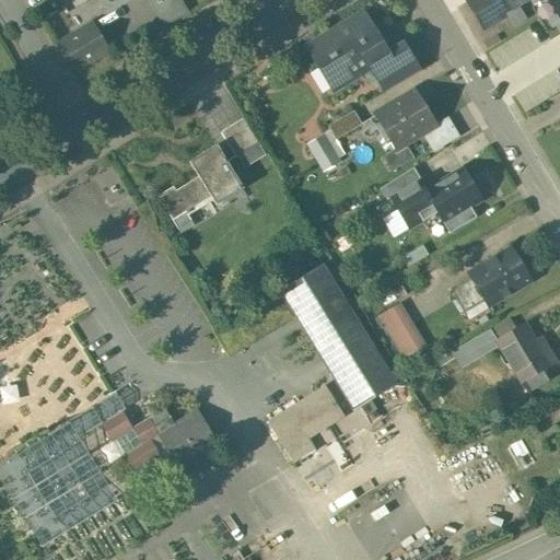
[(181,0),(149,0),(161,24),(186,12),(181,0)]
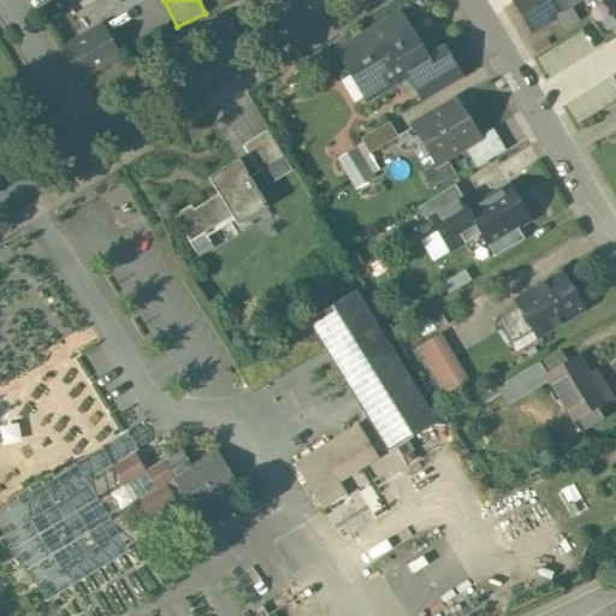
[(540,0),(517,0),(517,1),(516,0),(515,1),(516,4),(532,29),(533,31),(534,30),(556,16),(555,13),(546,0),(540,0)]
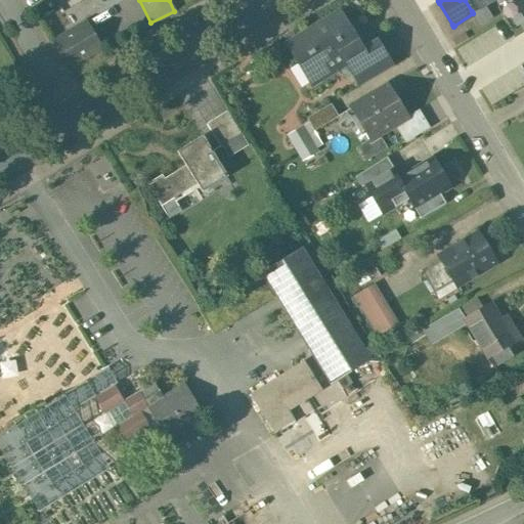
[(460,0),(465,0),(472,11),(490,0),(460,0)]
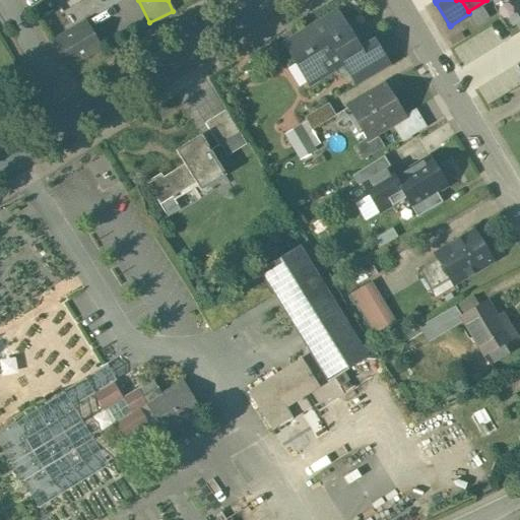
[(519,0),(510,0),(519,15),(519,0)]
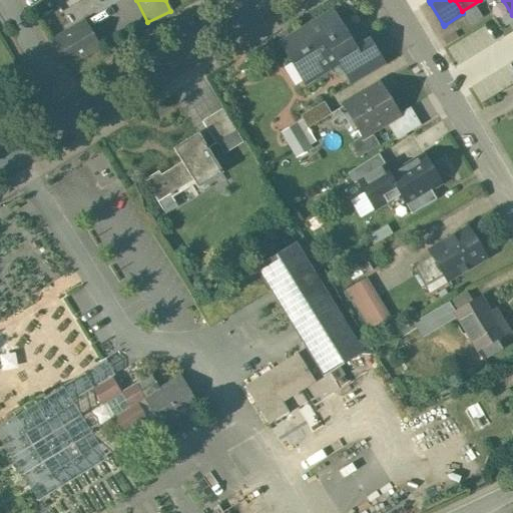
[(332,12),(281,44),(292,62),(302,56),(314,76),(338,61),(355,50),(355,49),(332,12)]
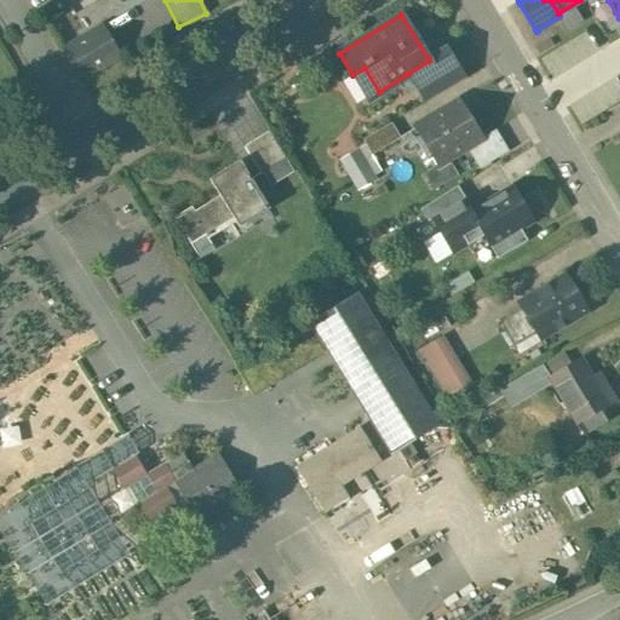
[(101,27),(63,49),(80,79),(118,57),(101,27)]
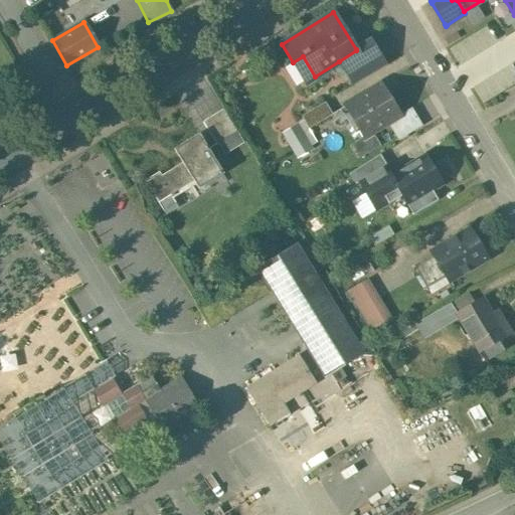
[(369,41),(356,49),(356,50),(339,61),(351,81),(382,62),(369,41)]
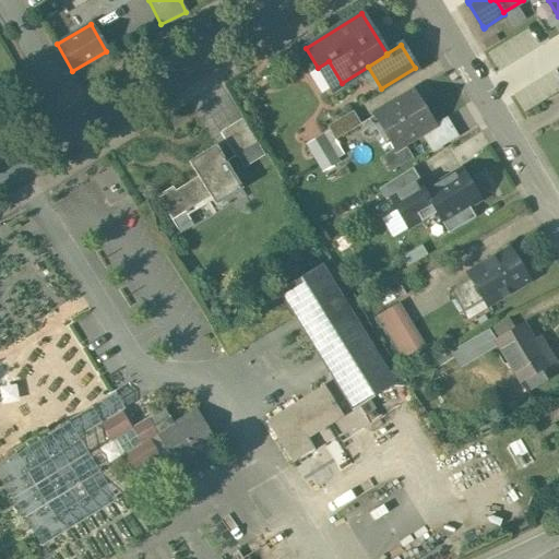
[(414,91),(372,115),(393,149),(433,125),(414,91)]
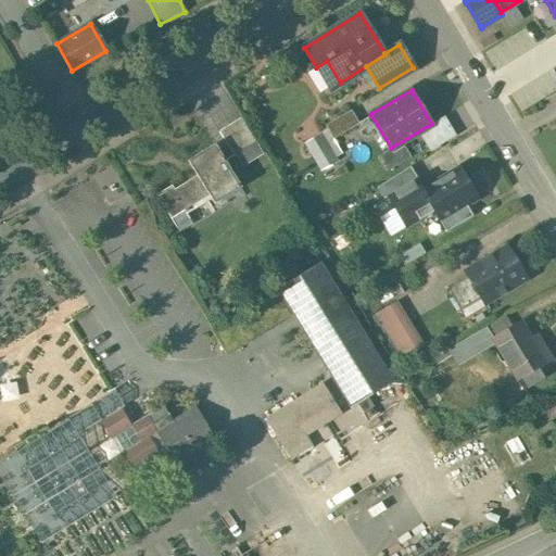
[(351,110),(302,140),(320,168),(343,153),(332,137),(357,121),(351,110)]
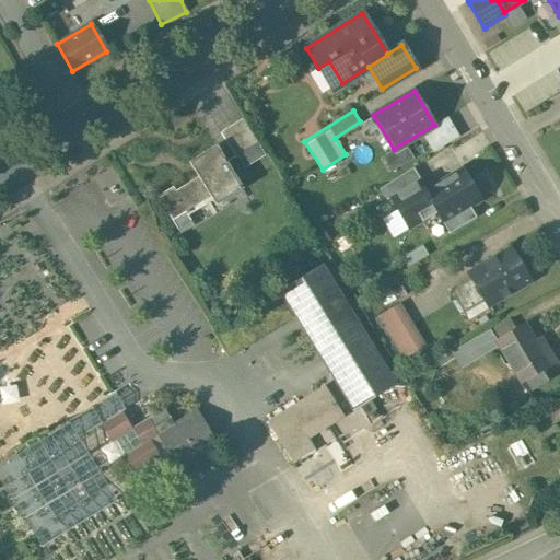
[(242,118),(220,132),(234,156),(257,143),(242,118)]
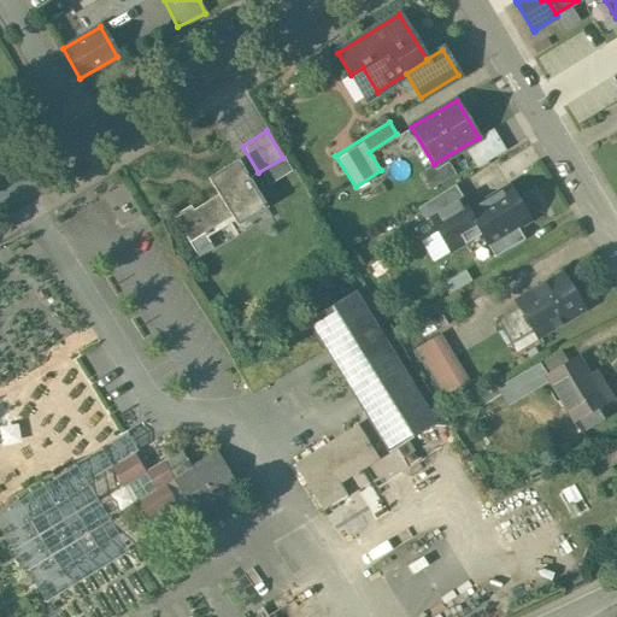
[(238,162),(209,178),(218,194),(193,211),(189,205),(172,216),(184,235),(199,225),(204,233),(231,216),(238,224),(265,207),(238,162)]
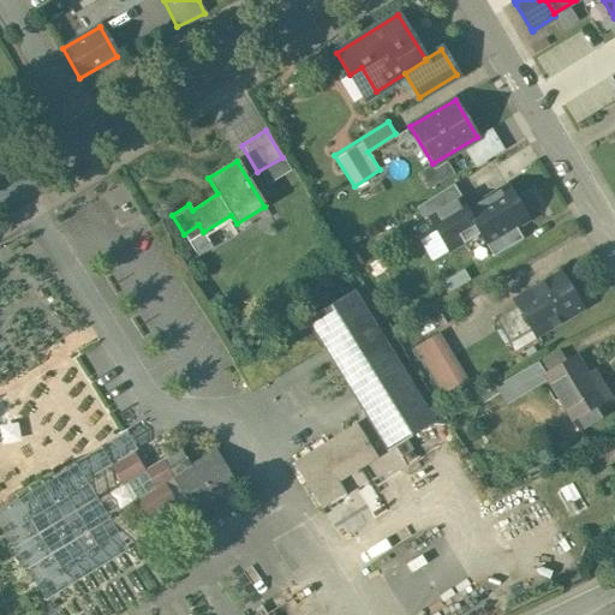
[(470,207),(485,233),(481,236),(487,245),(527,220),(506,185),(470,207)]
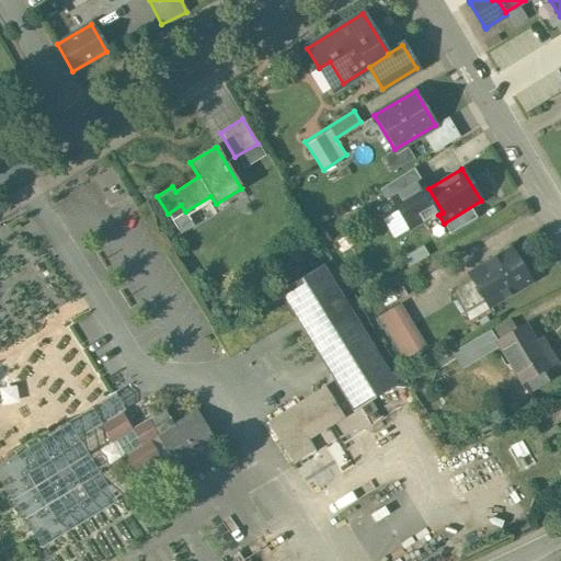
[(420,174),(385,195),(409,233),(438,215),(443,213),(428,189),(420,174)]
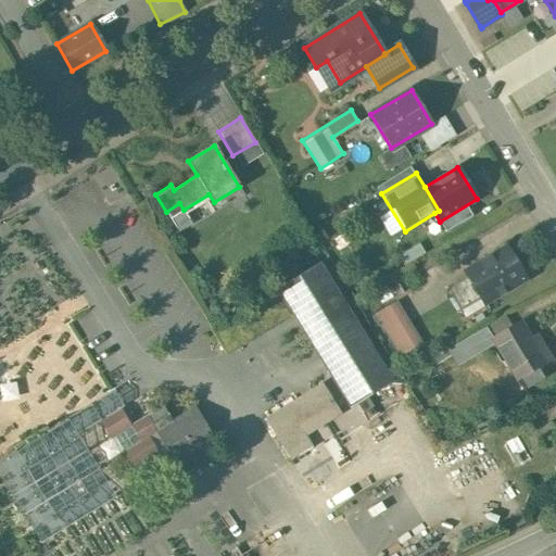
[(505,247),(465,270),(467,276),(480,298),(484,303),(525,279),(505,247)]
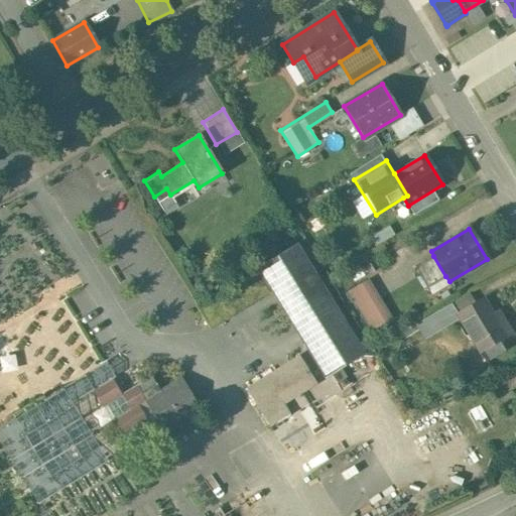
[(272,288),(326,377),(362,355),(294,245),(258,267),(197,305),(196,305),(210,328),(272,288)]
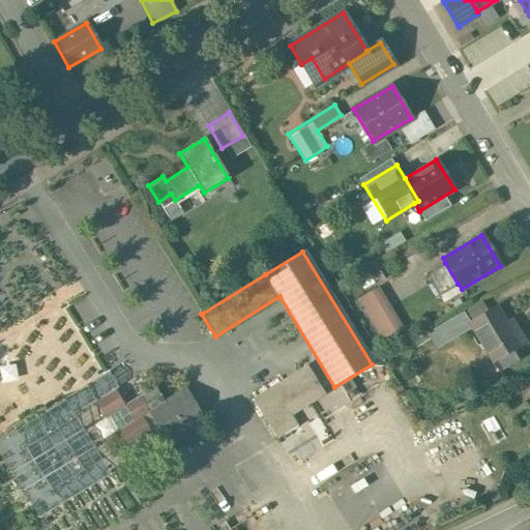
[(445,263),(427,274),(439,295),(458,284),(445,263)]
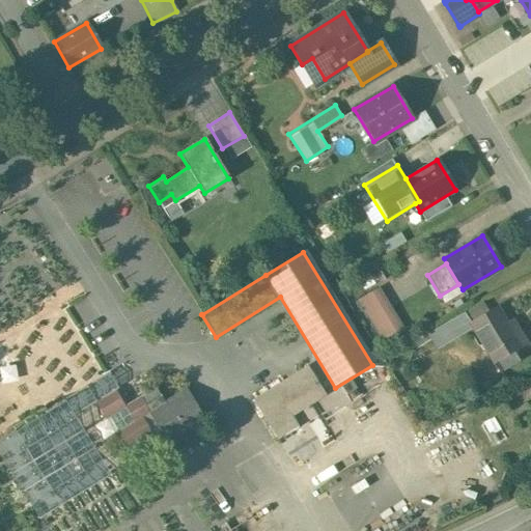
[(471,323),(470,323),(471,324),(494,362),(512,351),(520,345),(497,307),(471,323)]
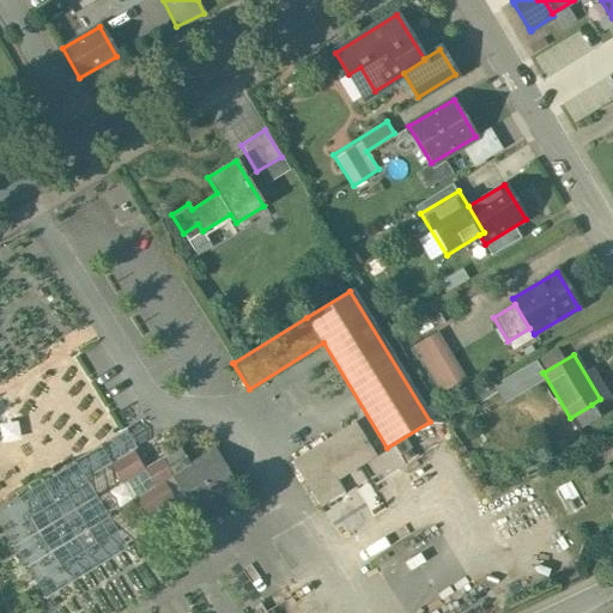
[(535,360),(513,374),(493,384),(504,402),(526,390),(522,386),(544,374),(542,372),(544,372),(535,360)]
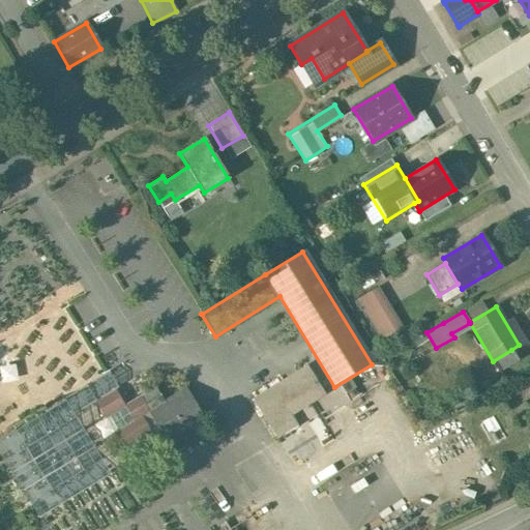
[(395,330),(385,314),(372,322),(381,339),(395,330)]
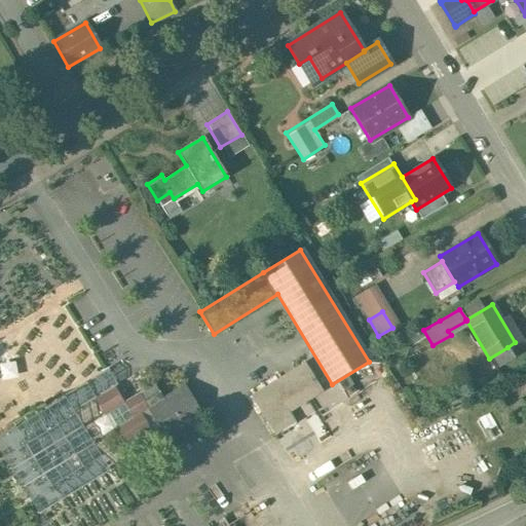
[(489,359),(494,369),(514,358),(508,347),(489,359)]
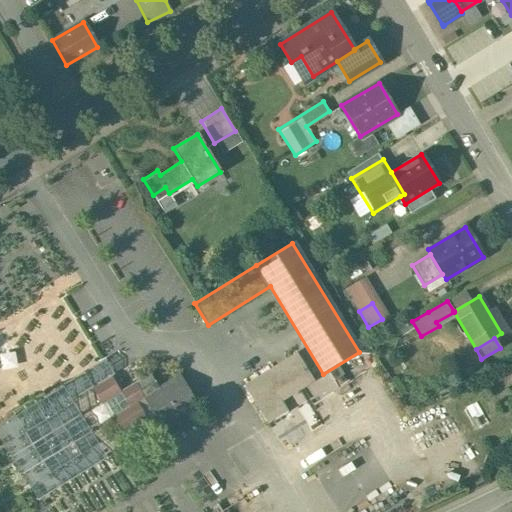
[(359,352),(323,374),(330,385),(361,434),(406,508),(444,484),(362,350),(359,352)]
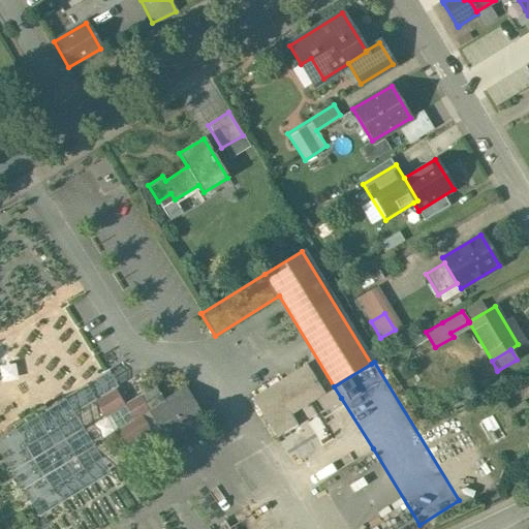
[(253,398),(277,437),(297,425),(289,414),(323,393),(306,365),(253,398)]
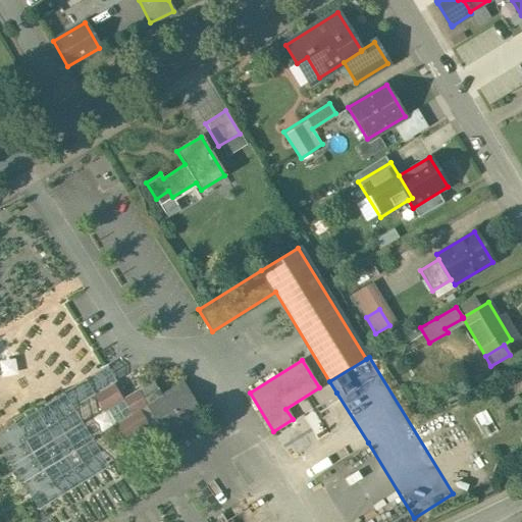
[(152,380),(110,407),(119,421),(116,423),(125,438),(121,440),(131,457),(165,435),(147,406),(162,397),(152,380)]
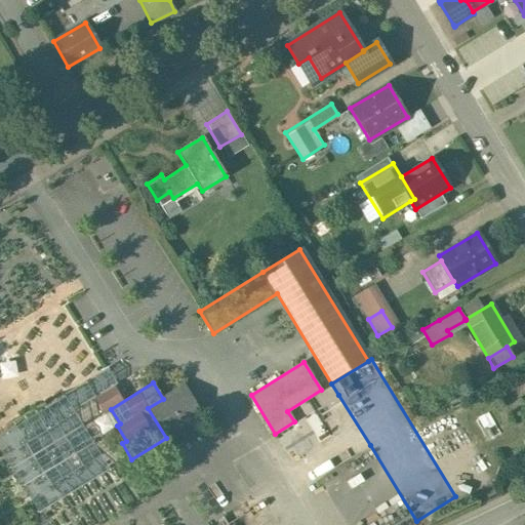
[(163,399),(148,408),(166,438),(202,416),(192,400),(187,404),(177,390),(163,399)]
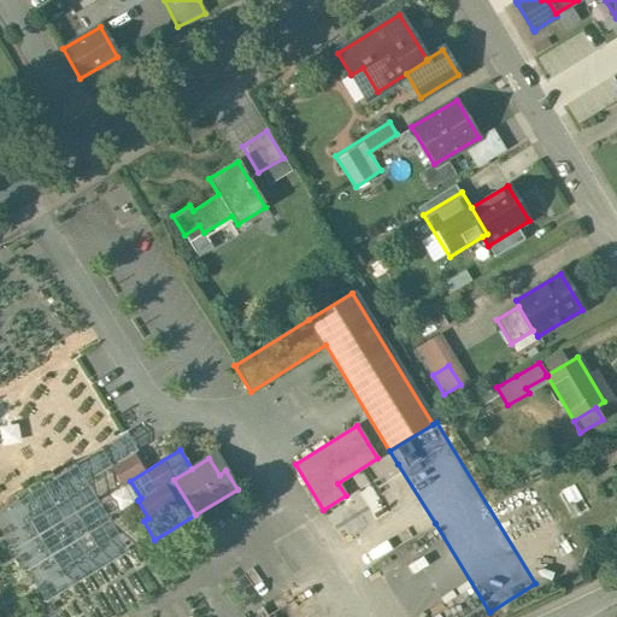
[(435,523),(398,464),(346,495),(323,510),(360,570),(435,523)]
